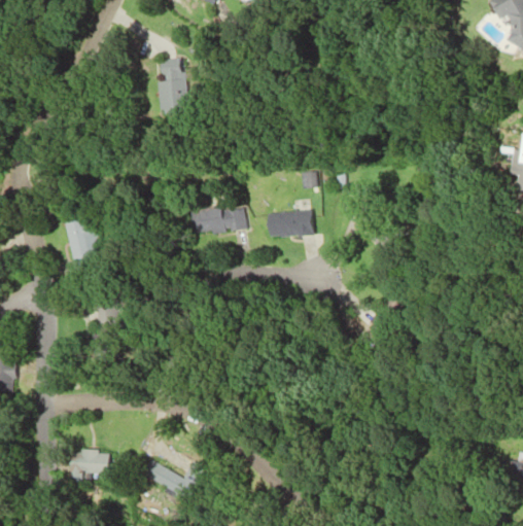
[(489,0),(498,18),(503,15),(521,49),(522,48),(522,0),(489,0)]
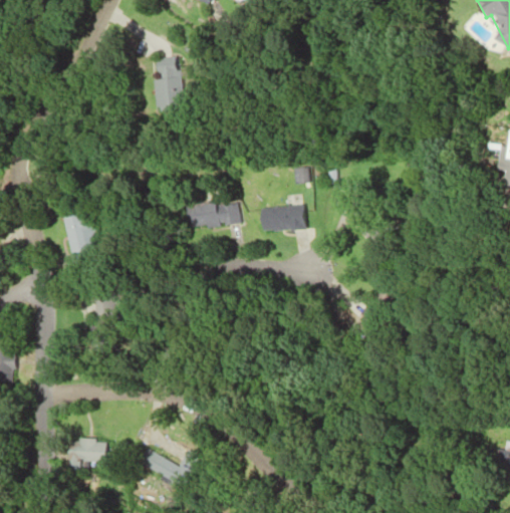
[(156,109),(182,109),(180,58),(154,58),(156,109)]
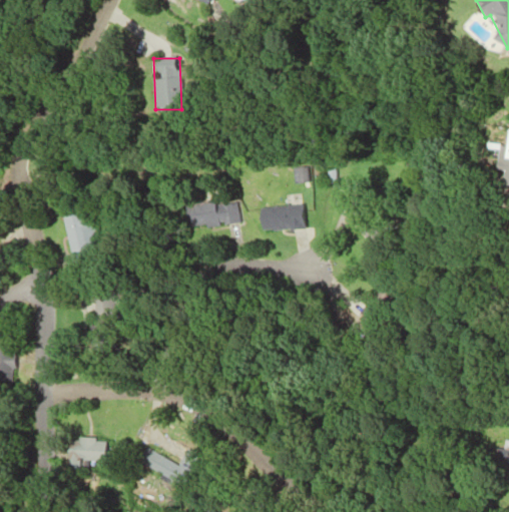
[(294,166),(294,179),(307,179),(307,165),(294,166)]
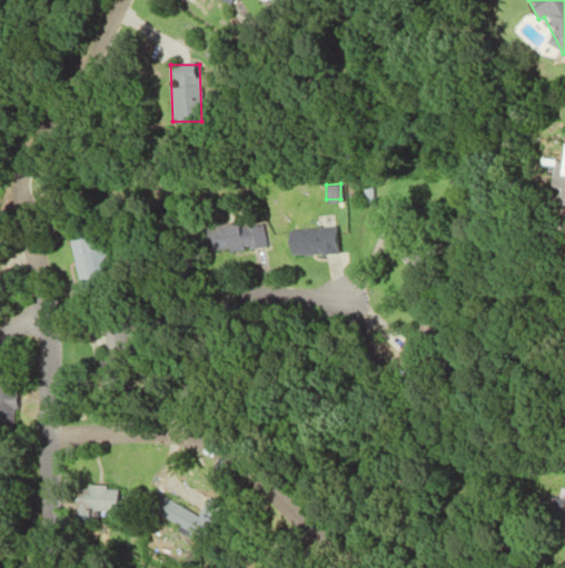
[(261,222),(206,223),(206,248),(261,247),(261,222)]
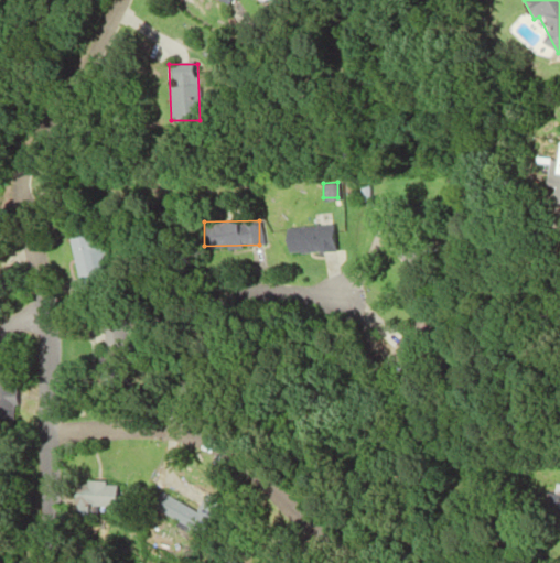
[(283,224),(283,251),(332,251),(332,224),(283,224)]
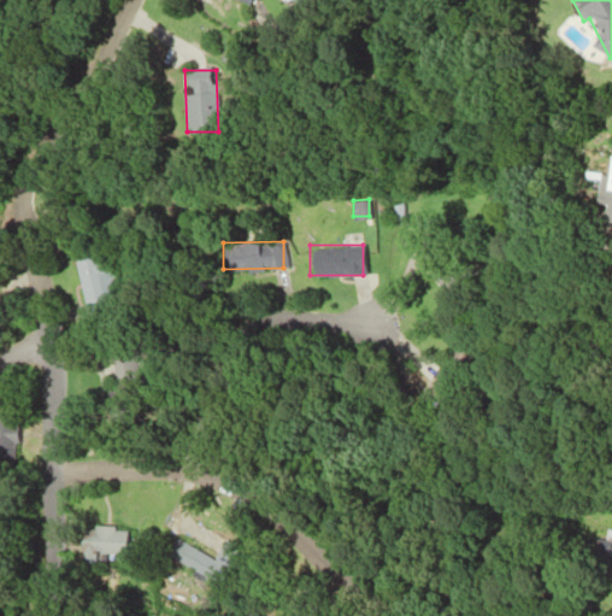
[(117,311),(106,254),(77,259),(88,316),(117,311)]
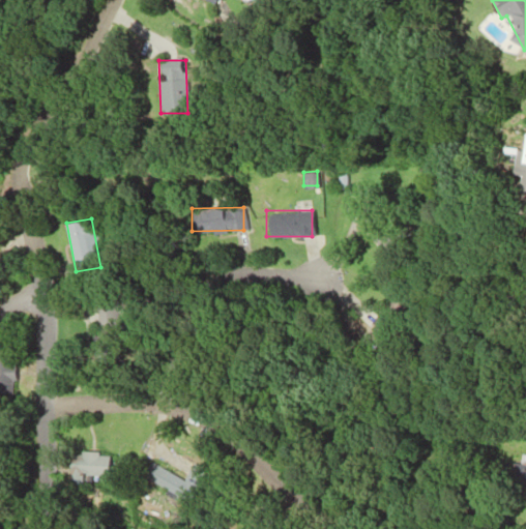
[(98,346),(110,346),(110,309),(98,309),(98,346)]
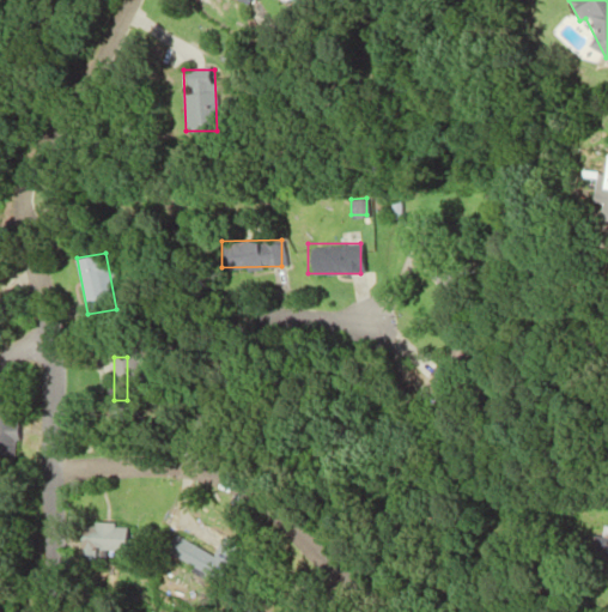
[(0,455),(18,455),(18,400),(0,400),(0,455)]
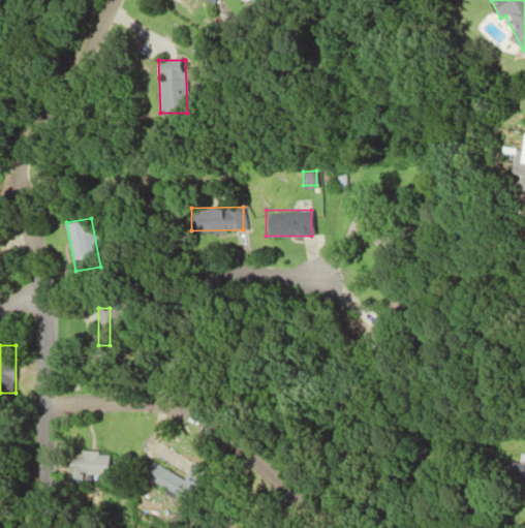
[(72,451),(71,474),(109,475),(110,452),(72,451)]
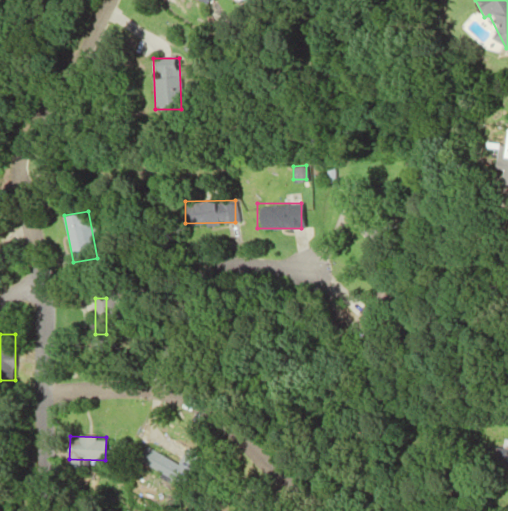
[(169,476),(176,462),(144,445),(137,459),(169,476)]
